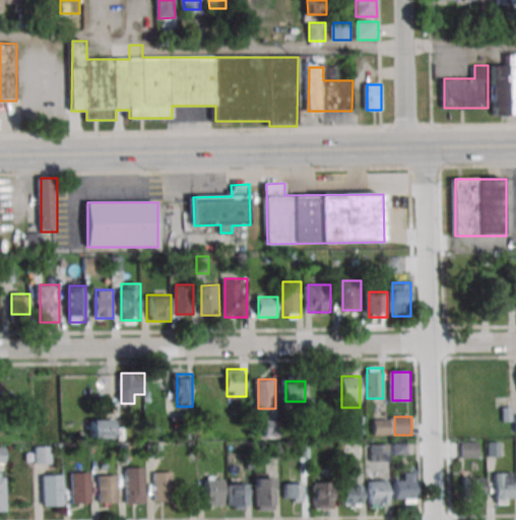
[(391,418),(376,418),(375,435),(391,435),(391,418)]
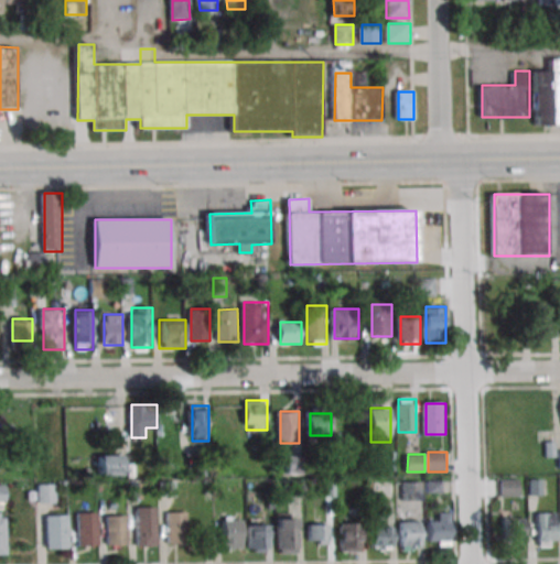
[(128,455),(101,455),(101,476),(128,476),(128,455)]
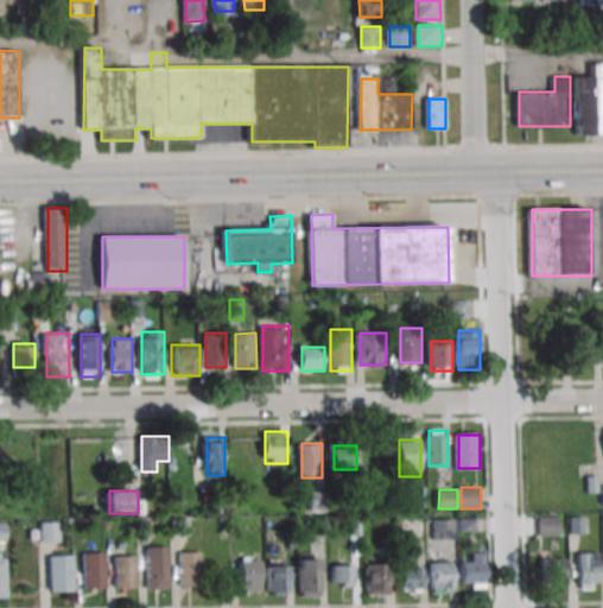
[(562,534),(562,517),(541,517),(541,534),(562,534)]
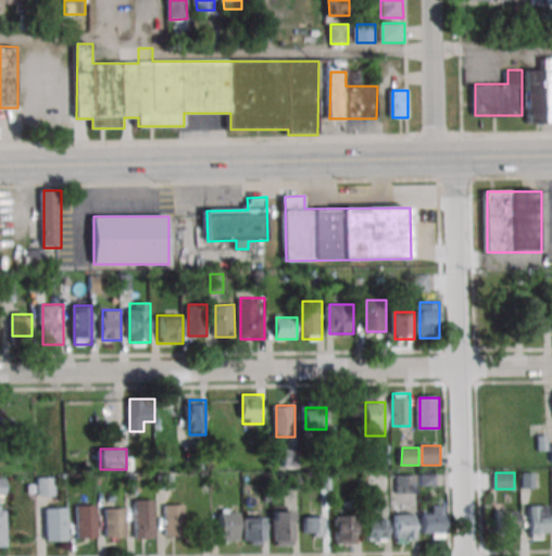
[(391,489),(391,476),(374,476),(374,489),(391,489)]
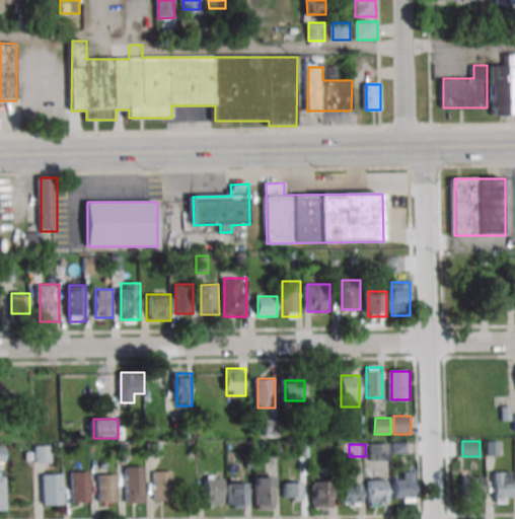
[(373,461),(390,461),(390,444),(373,444),(373,461)]
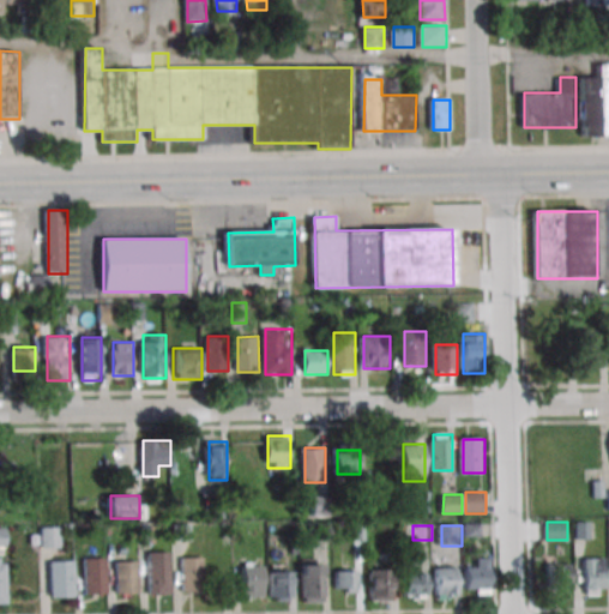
[(64,548),(64,527),(44,527),(44,548),(64,548)]
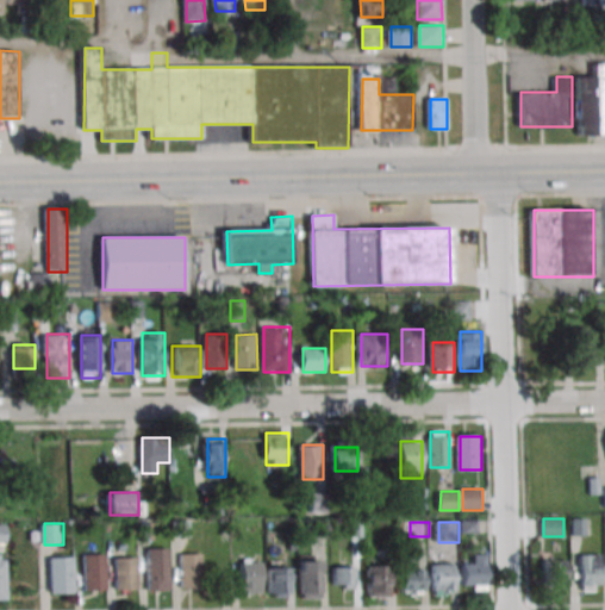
[(182,554),(204,553),(205,590),(184,590),(182,554)]
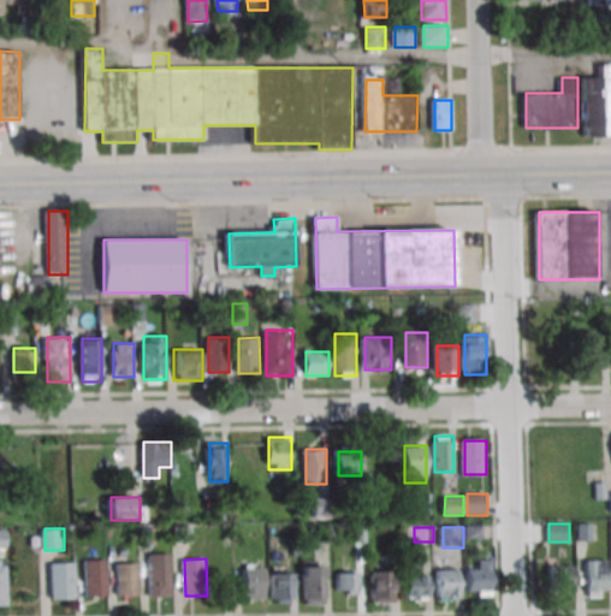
[(494,558),(480,558),(480,567),(470,567),(470,591),(494,591),(494,558)]
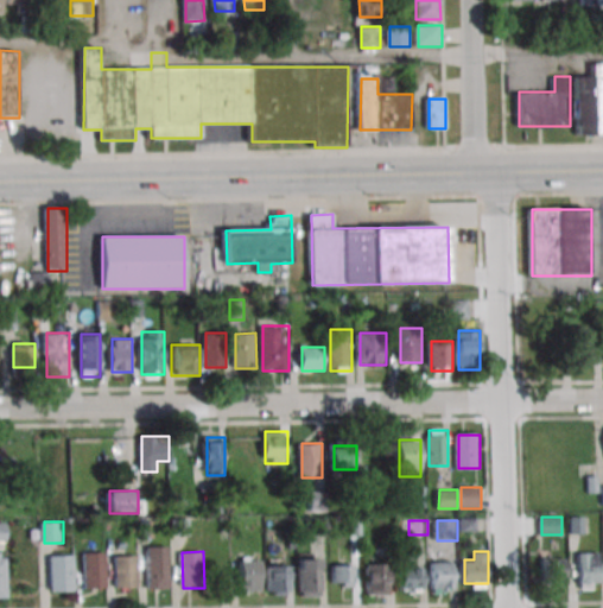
[(86,553),(107,552),(107,589),(87,589),(86,553)]
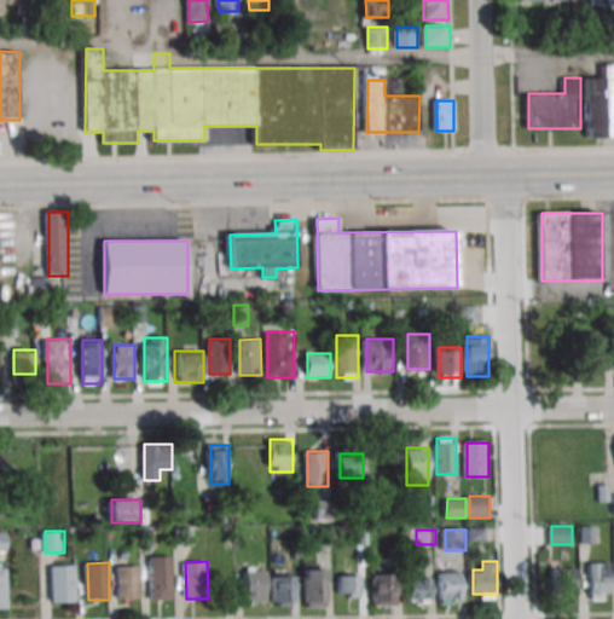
[(151,563),(173,562),(174,600),(152,600),(151,563)]
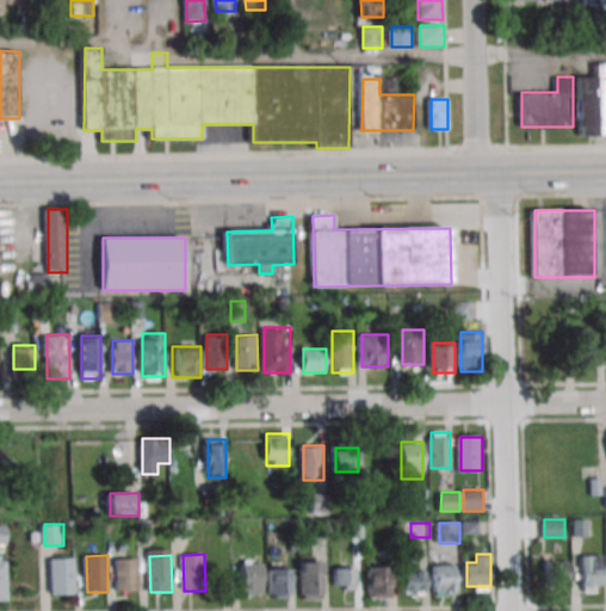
[(605,555),(585,555),(585,591),(605,591),(605,555)]
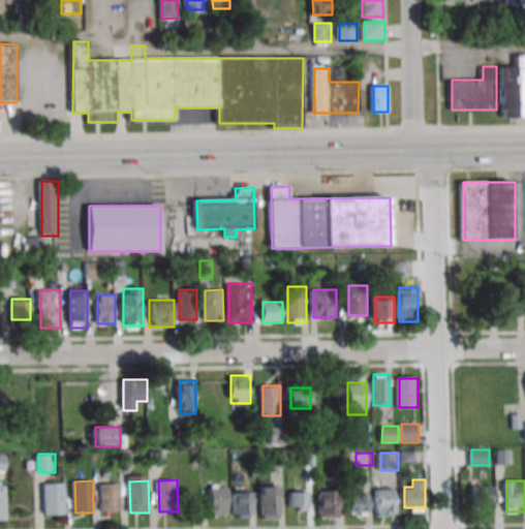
[(281,520),(281,481),(263,481),(263,520),(281,520)]
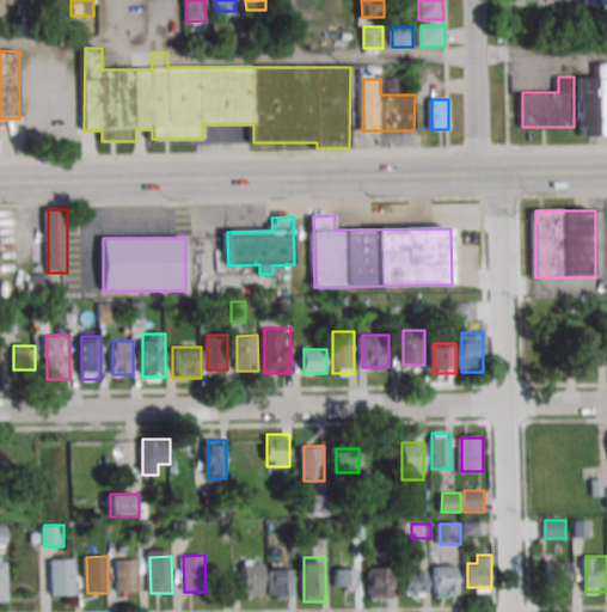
[(53,560),(74,560),(74,597),(53,597),(53,560)]
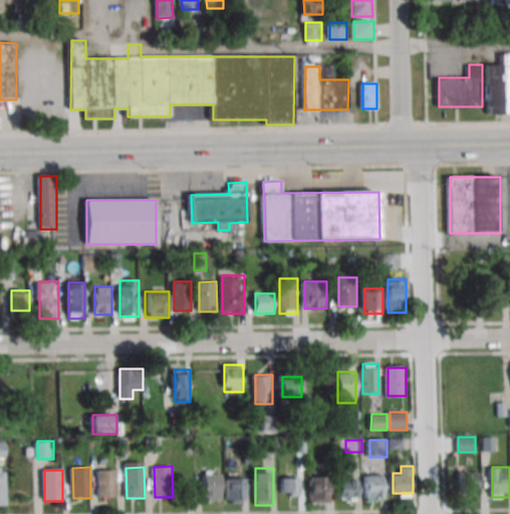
[(117,497),(117,470),(99,470),(99,497),(117,497)]
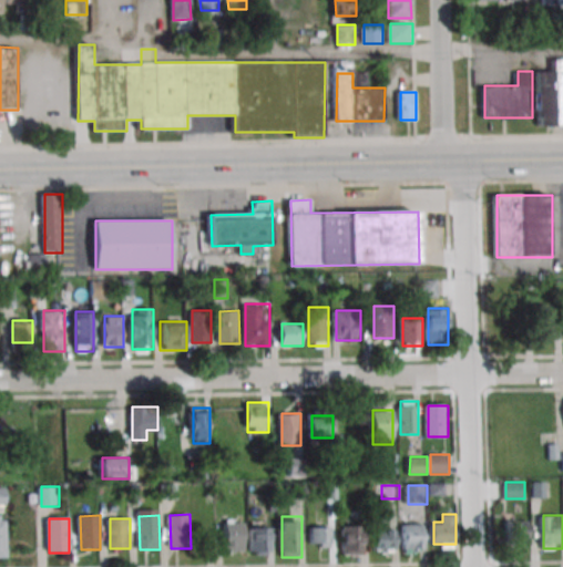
[(509,519),(509,543),(531,543),(531,519),(509,519)]
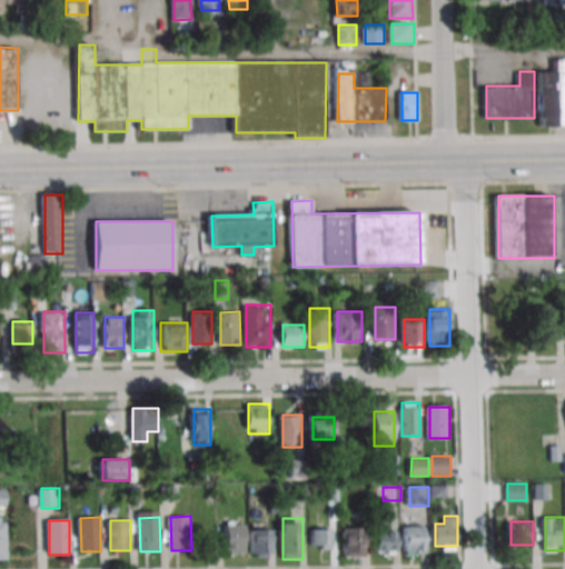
[(248,525),(228,525),(228,552),(248,552),(248,525)]
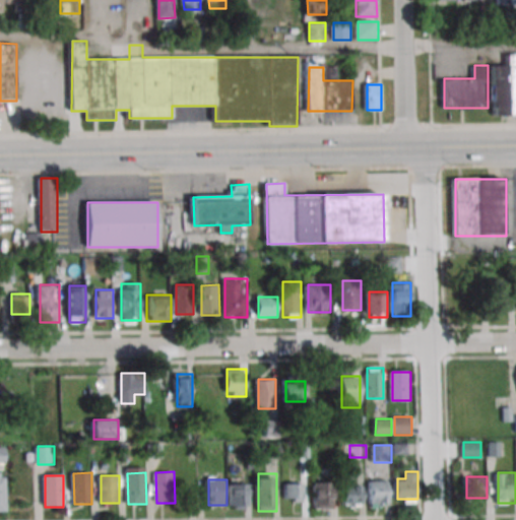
[(314,509),(333,509),(333,480),(314,480),(314,509)]
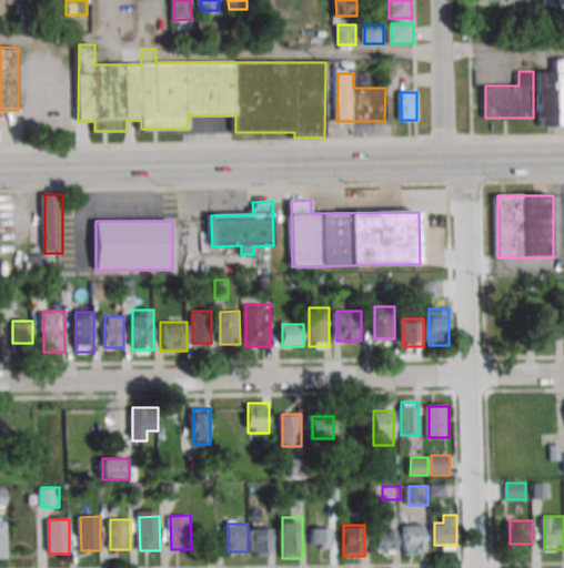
[(425,525),(406,525),(406,555),(425,555),(425,525)]
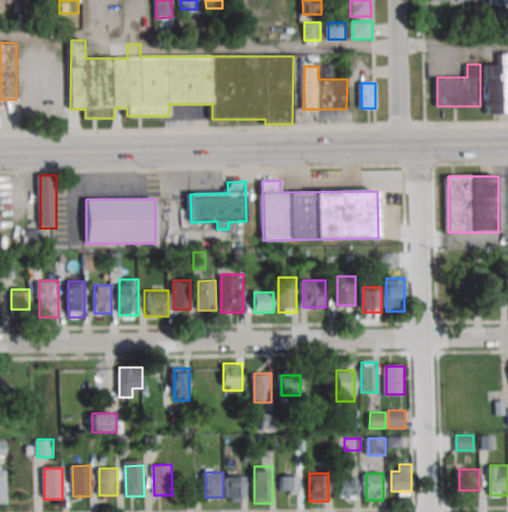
[(245,501),(245,475),(228,475),(228,501),(245,501)]
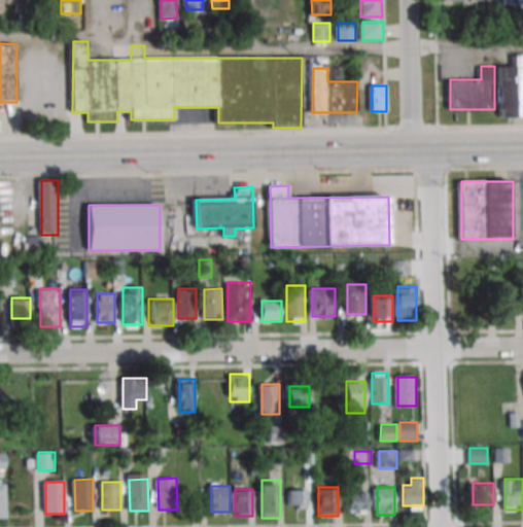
[(290,490),(290,508),(309,508),(309,490),(290,490)]
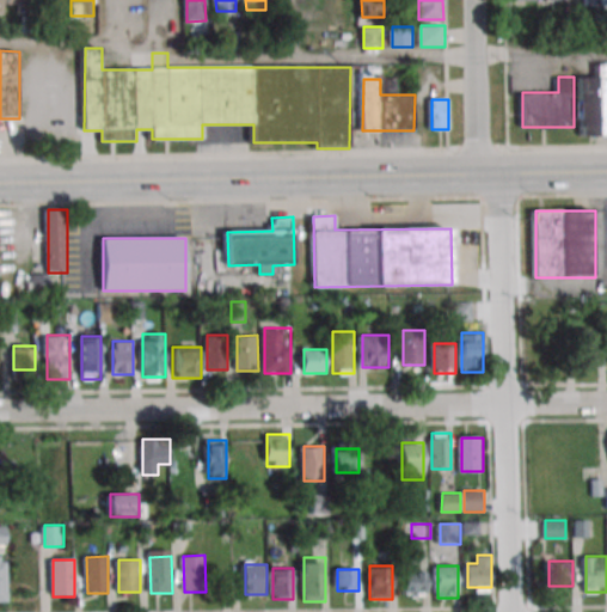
[(405,570),(405,597),(428,597),(428,570),(405,570)]
